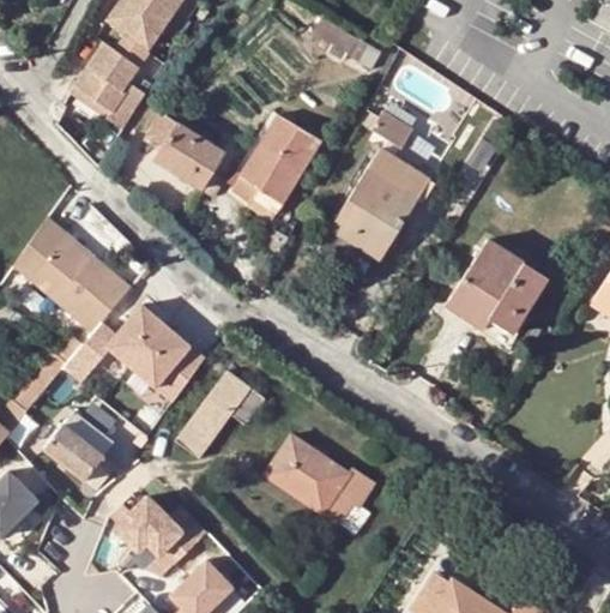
[(152,49),(177,11),(188,18),(200,0),(121,0),(109,18),(128,31),(128,34),(152,49)]
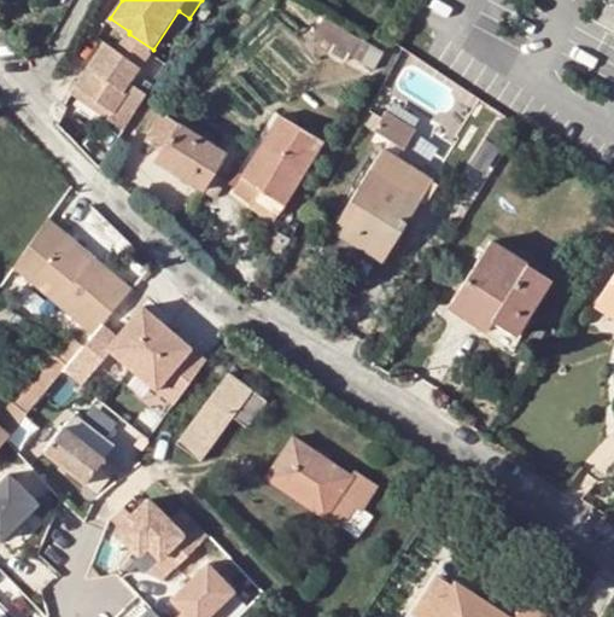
[(613,3),(600,27),(613,35),(613,3)]
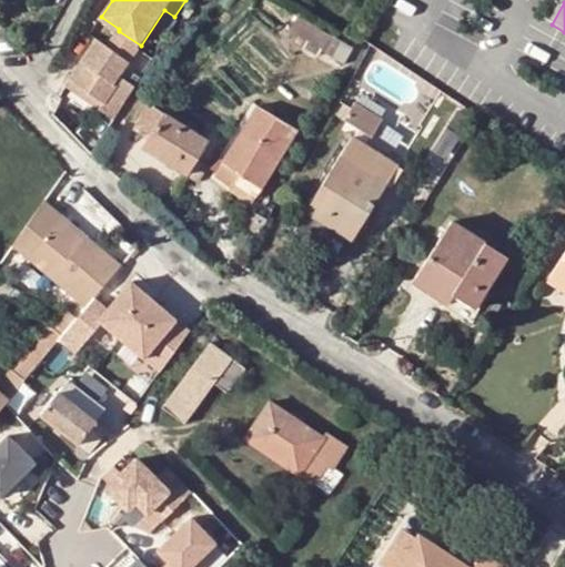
[(335,42),(301,22),(291,37),(325,57),(335,42)]
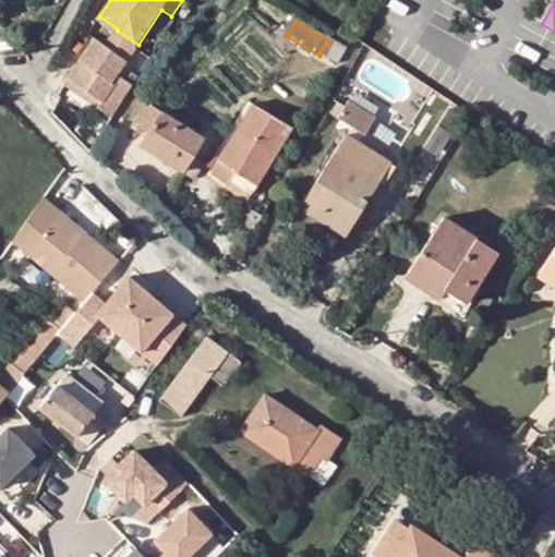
[(111,114),(128,91),(115,82),(128,60),(137,67),(147,50),(139,45),(117,31),(105,45),(97,40),(72,77),(104,98),(98,106),(111,114)]
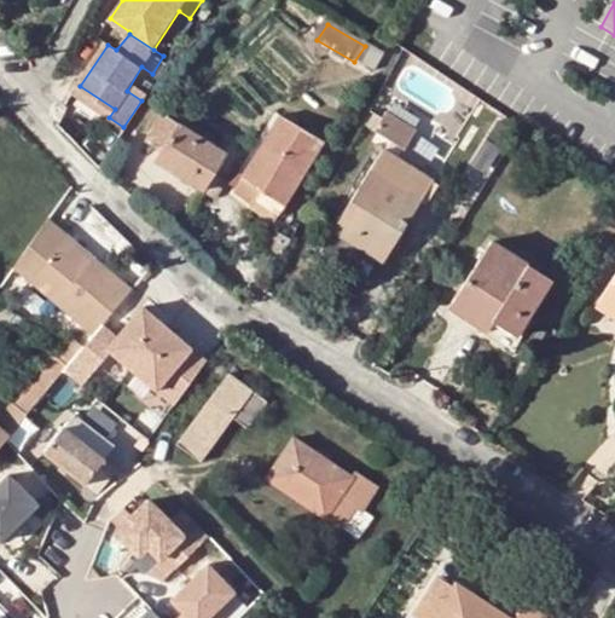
[(226,152),(163,113),(146,140),(162,149),(156,160),(216,197),(227,182),(214,173),(226,152)]
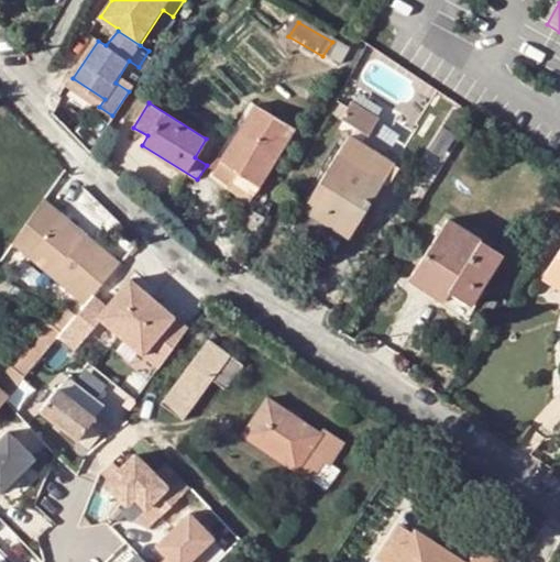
[(350,107),(343,102),(336,114),(343,119),(350,107)]
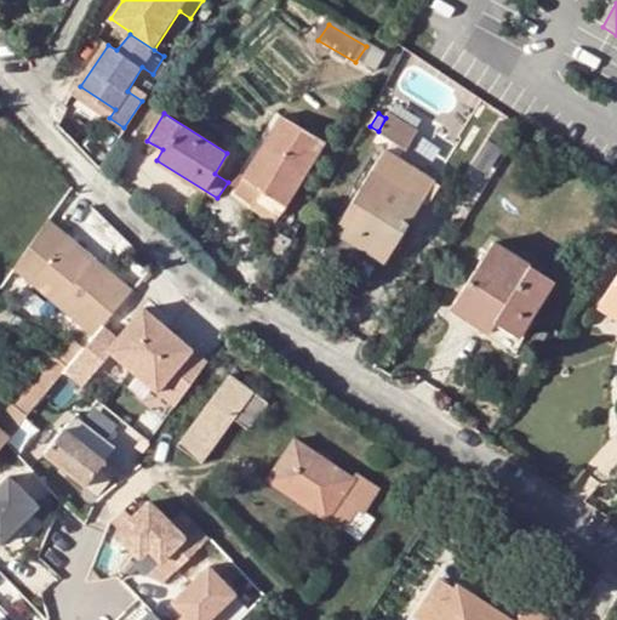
[(389,113),(386,118),(378,131),(407,151),(420,131),(389,113)]
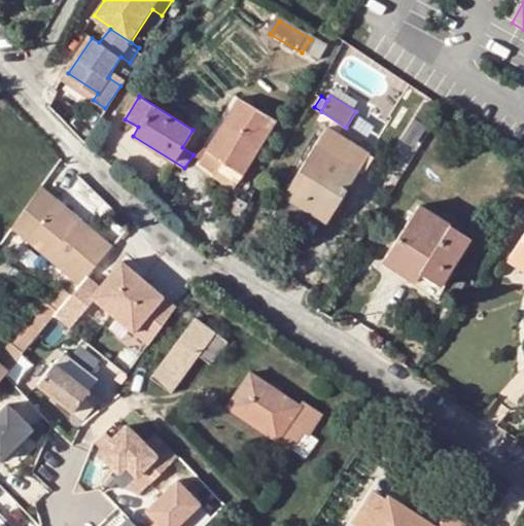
[(241,99),(211,149),(244,171),(276,120),(241,99)]
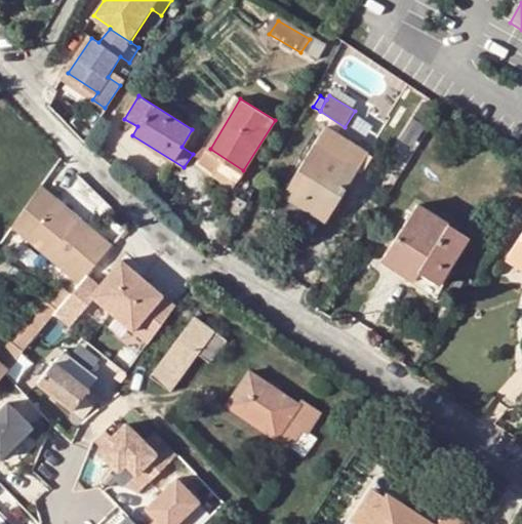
[(326,127),(316,143),(273,212),(292,225),(304,206),(307,201),(329,215),(368,152),(329,128),(326,127)]
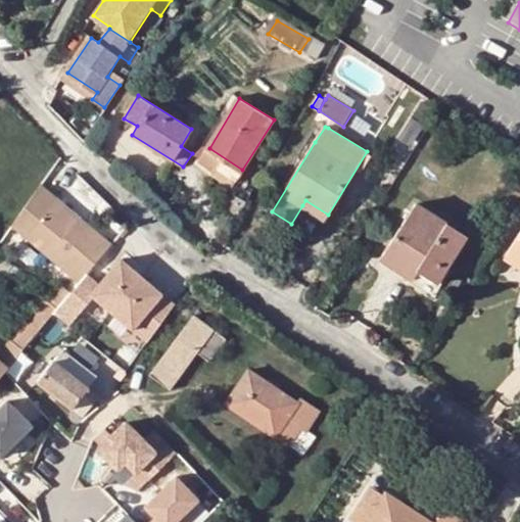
[(232,185),(242,170),(209,148),(204,155),(222,167),(218,174),(232,185)]
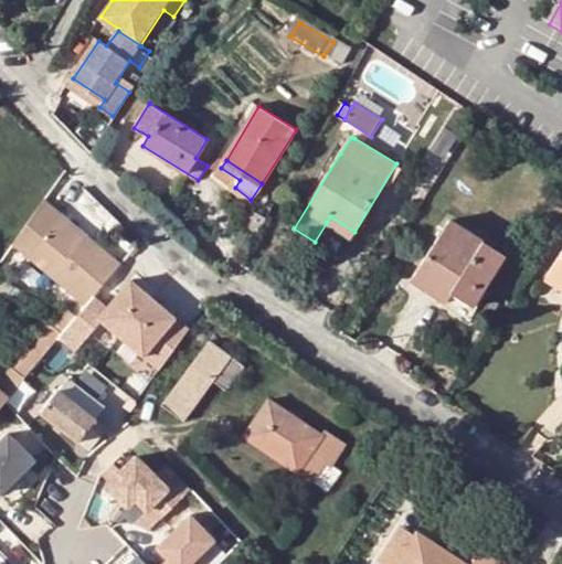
[(308,195),(298,190),(290,204),(299,210),(308,195)]
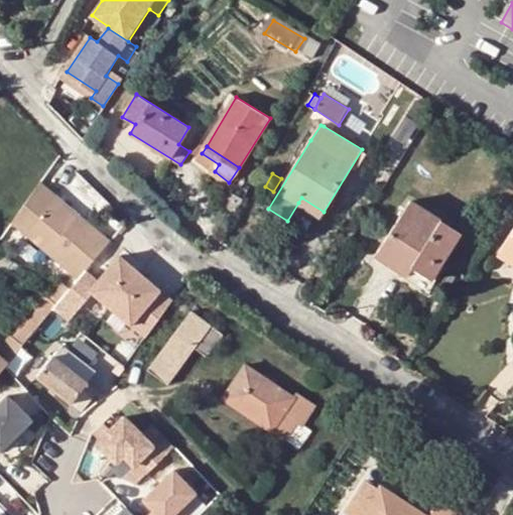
[(53,201),(57,197),(42,183),(13,224),(78,280),(96,259),(110,242),(81,217),(78,220),(53,201)]
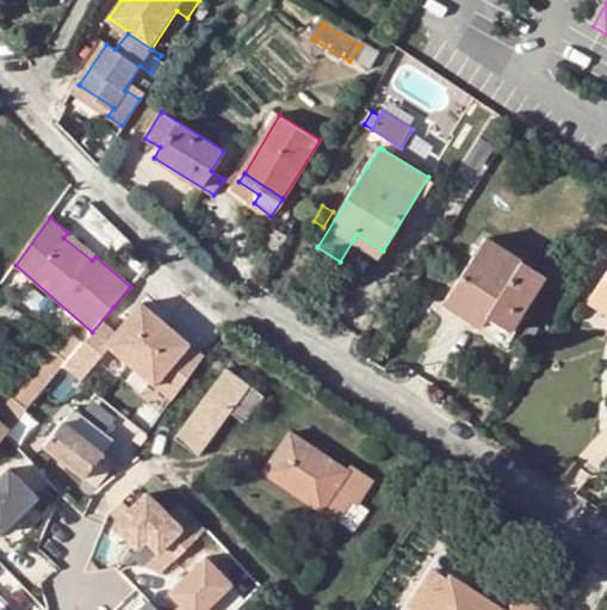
[(95,257),(68,233),(63,238),(92,260),(95,257)]
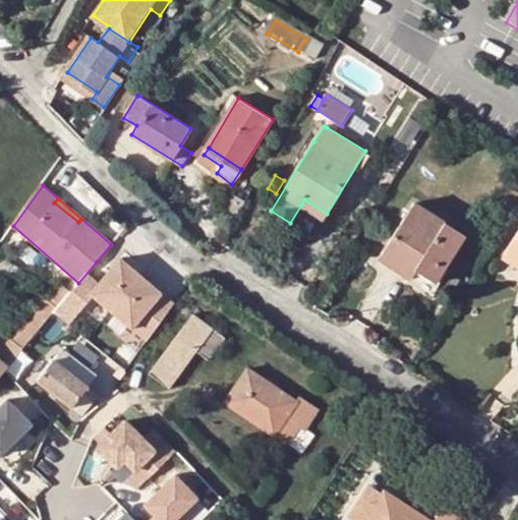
[(327,214),(304,199),(301,205),(324,220),(327,214)]
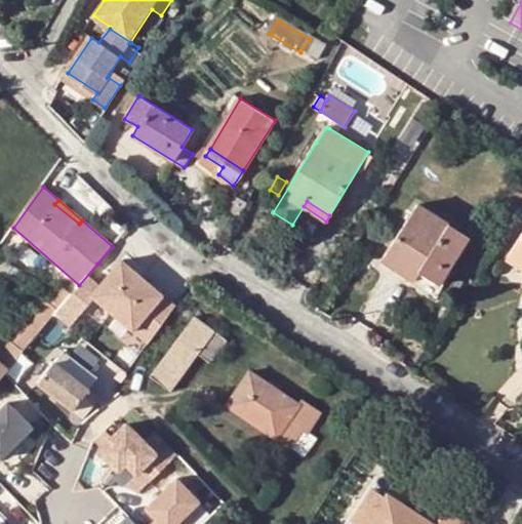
[(418,204),(384,257),(415,278),(420,271),(440,283),(469,237),(418,204)]
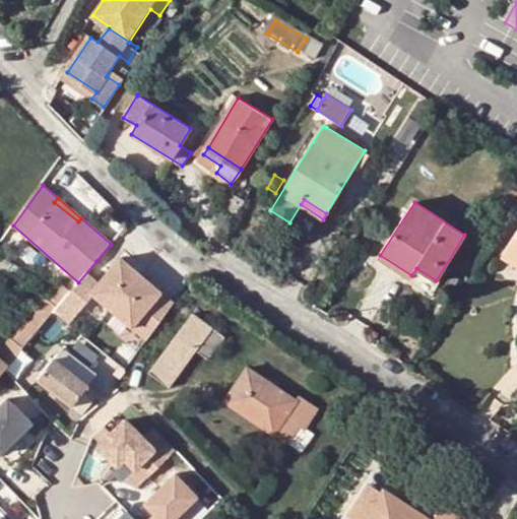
[(516,234),(505,253),(516,260),(516,234)]
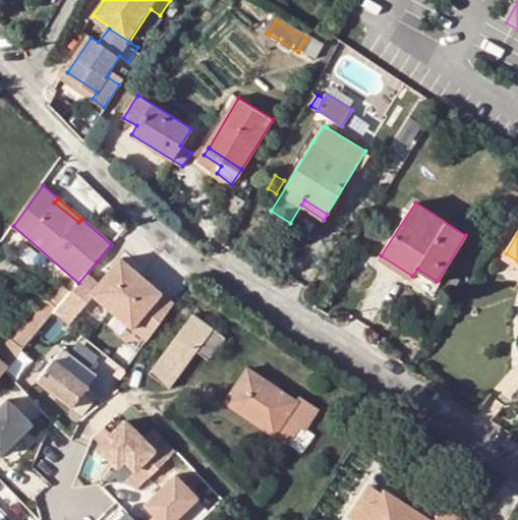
[(517,261),(506,253),(504,257),(517,267),(517,261)]
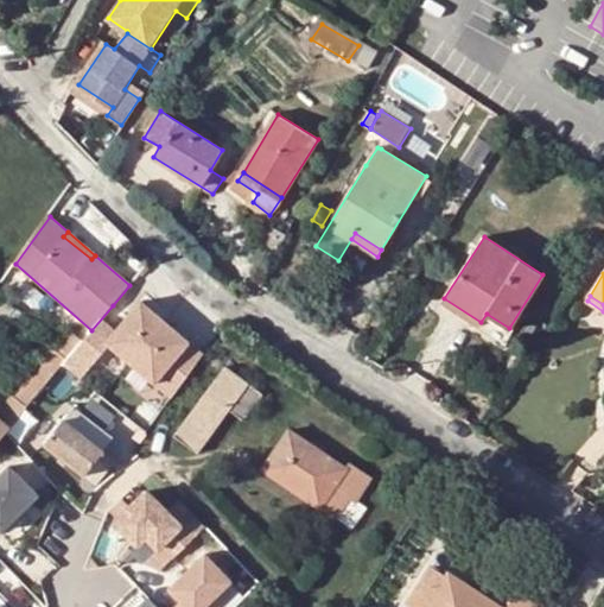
[(128,317),(113,305),(91,330),(90,332),(129,364),(172,398),(204,354),(189,343),(164,323),(140,303),(128,317)]
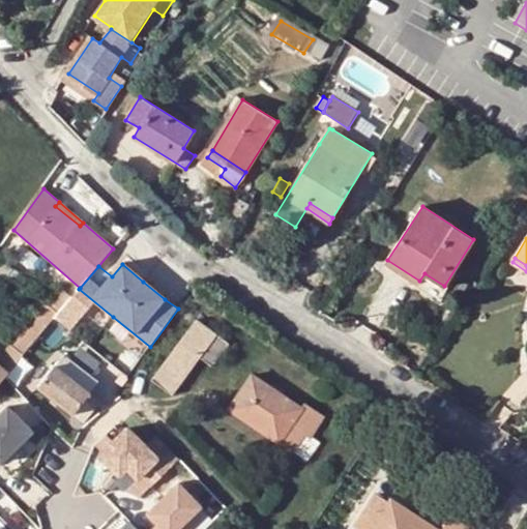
[(44,301),(10,342),(25,352),(52,319),(70,297),(59,288),(47,304),(44,301)]
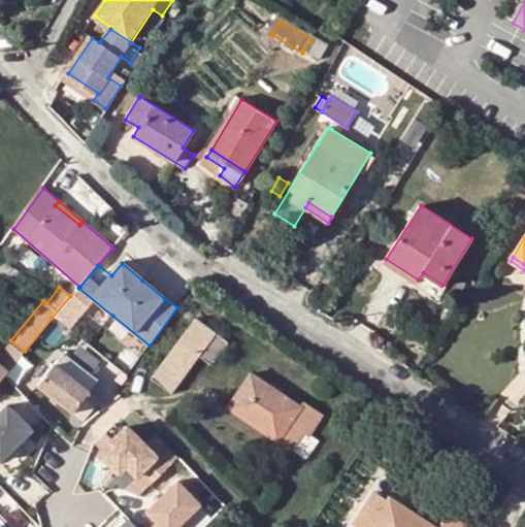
[(226,341),(195,319),(152,376),(171,391),(197,355),(210,364),(226,341)]
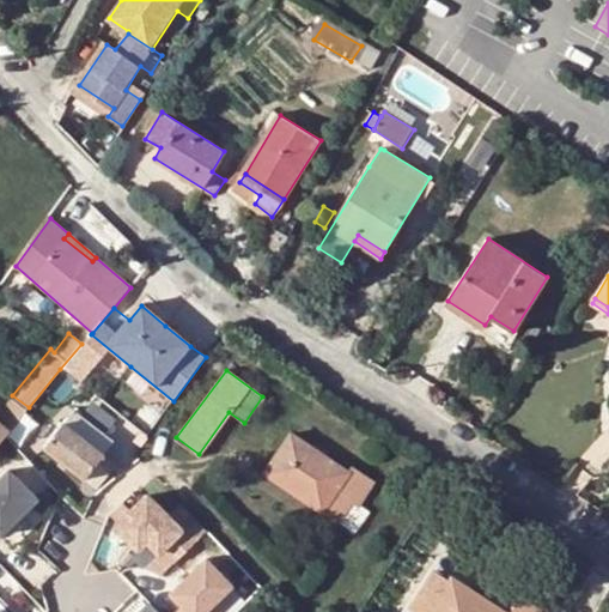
[(0,441),(2,438),(29,407),(12,395),(0,408),(0,441)]
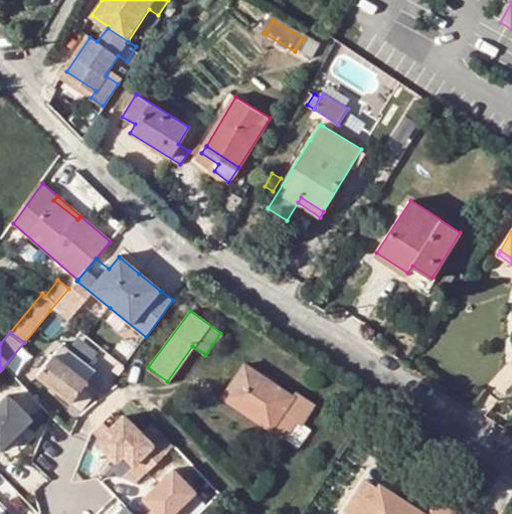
[(41,355),(31,347),(21,360),(38,372),(36,375),(71,401),(87,381),(96,370),(63,345),(57,352),(49,345),(41,355)]
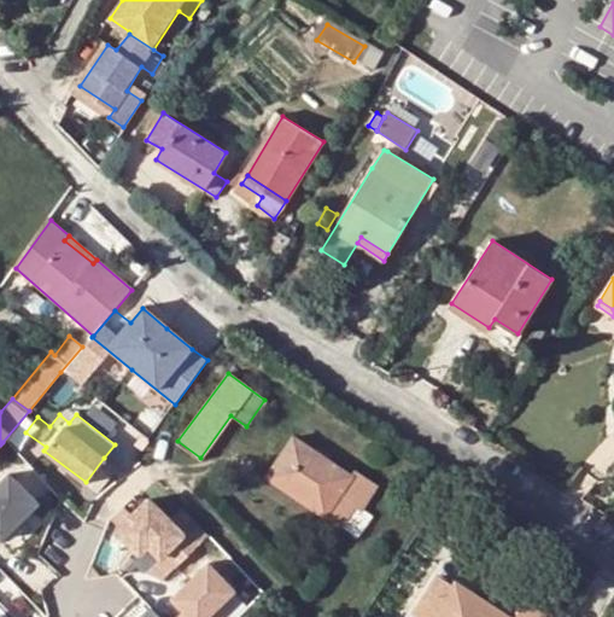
[(354,477),(296,437),(268,476),(362,541),(375,521),(364,514),(380,490),(356,473),(354,477)]
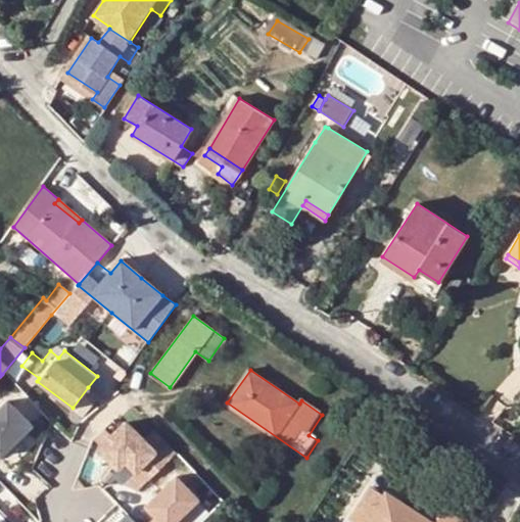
[(96,393),(88,387),(73,408),(81,414),(96,393)]
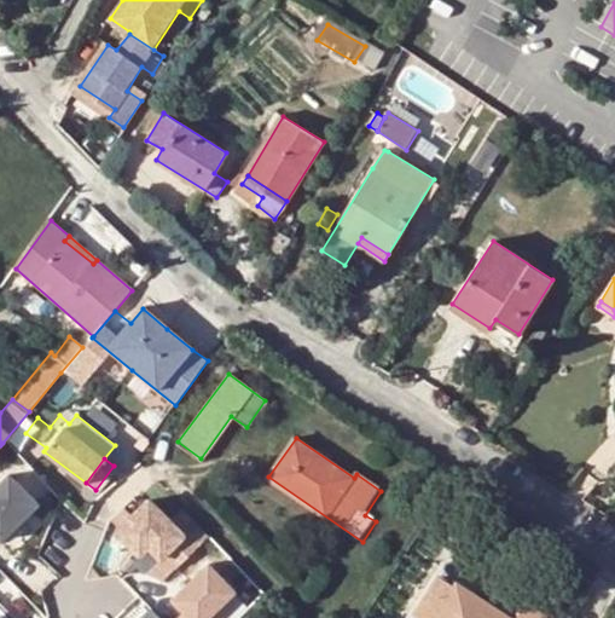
[(0,485),(0,536),(4,539),(41,503),(12,473),(0,485)]
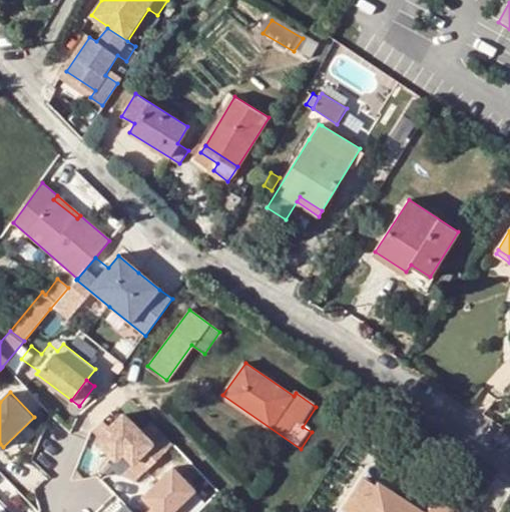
[(124,414),(98,439),(116,459),(124,452),(134,462),(137,459),(147,470),(174,444),(154,423),(143,433),(124,414)]
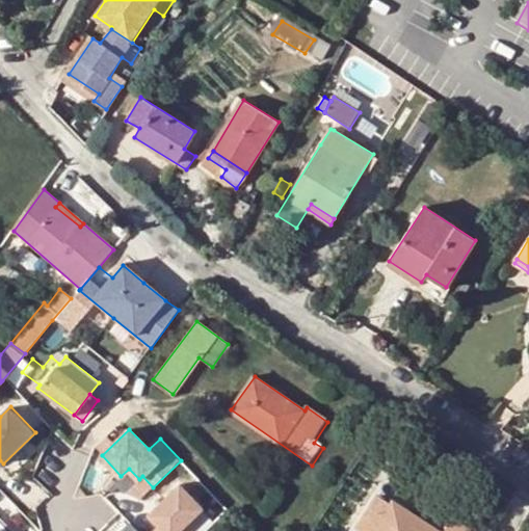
[(178,530),(203,507),(180,483),(149,514),(160,526),(155,530),(178,530)]
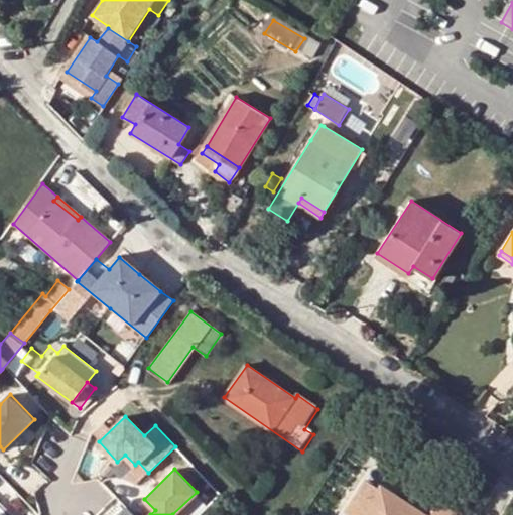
[(346,511),(352,514),(451,514),(436,506),(431,514),(424,514),(380,487),(378,491),(364,482),(346,511)]
